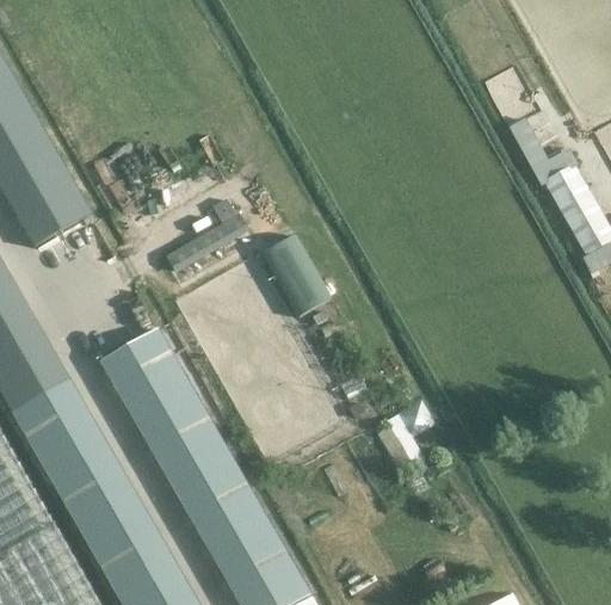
[(0,53),(0,386),(13,408),(45,389),(68,377),(0,258),(0,180),(35,242),(90,210),(0,53)]
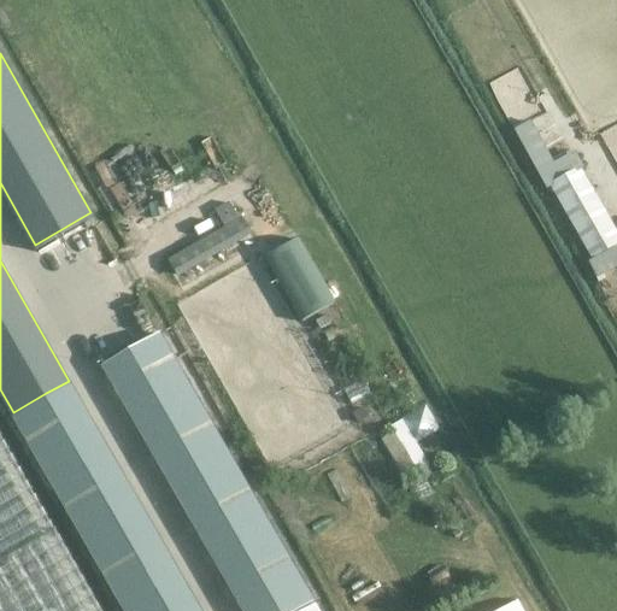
[(592,254),(616,239),(616,228),(580,164),(550,182),(592,254)]
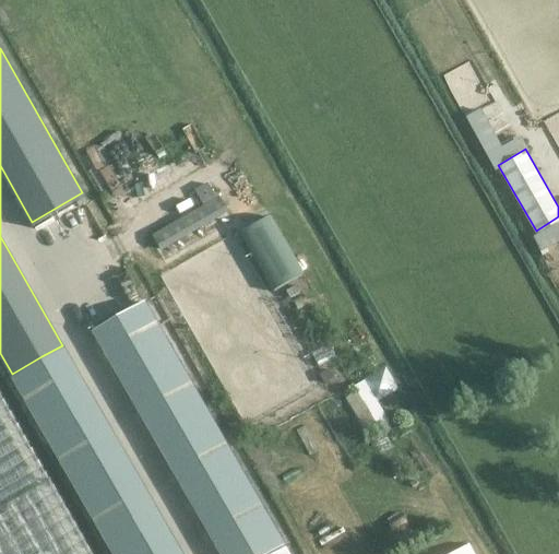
[(151,233),(157,244),(225,207),(210,179),(195,188),(203,203),(151,233)]
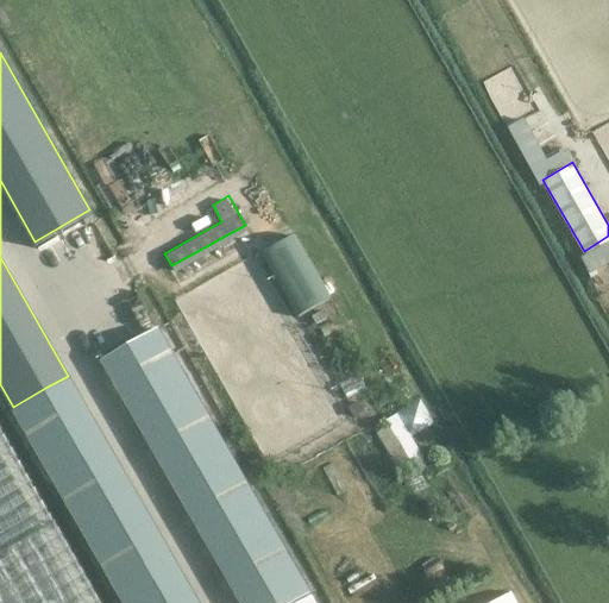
[(297,315),(331,296),(296,233),(263,251),(297,315)]
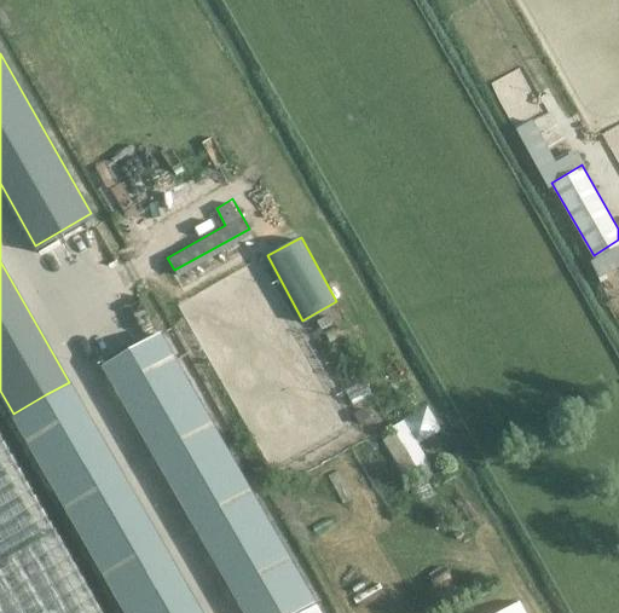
[(102,363),(244,612),(290,612),(313,600),(158,330),(102,363)]
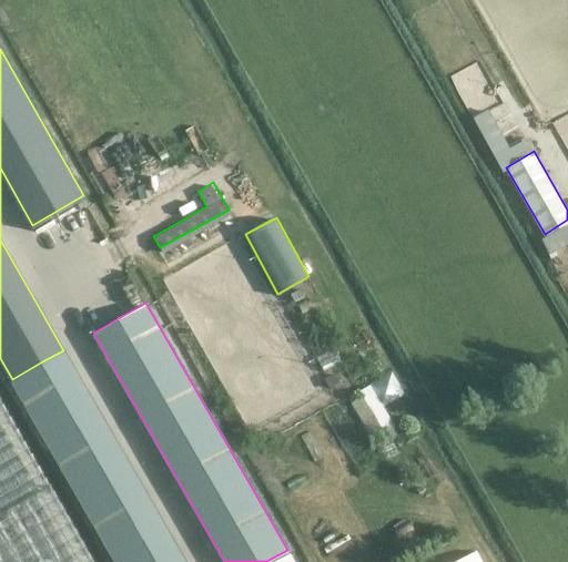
[(115,561),(185,561),(63,349),(63,350),(42,361),(11,380),(115,561)]
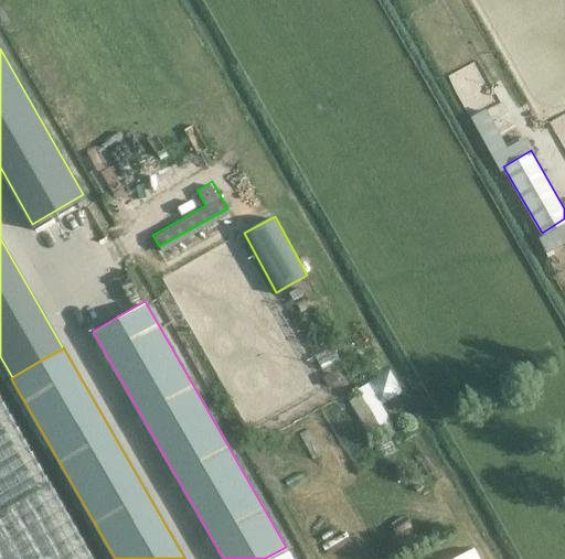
[(370,431),(394,418),(383,396),(403,385),(393,366),(348,389),(370,431)]
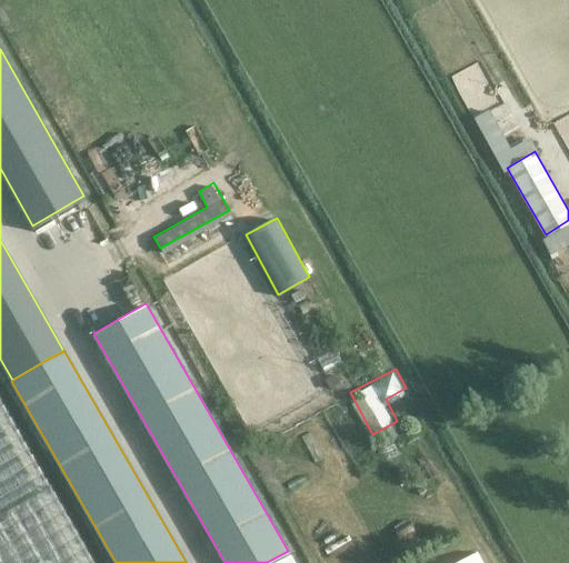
[(0,399),(0,562),(93,562),(49,485),(0,399)]
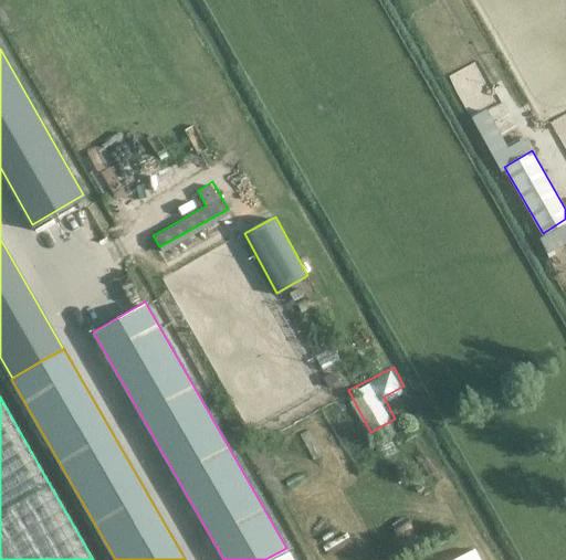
[(481,559),(473,547),(450,559),(481,559)]
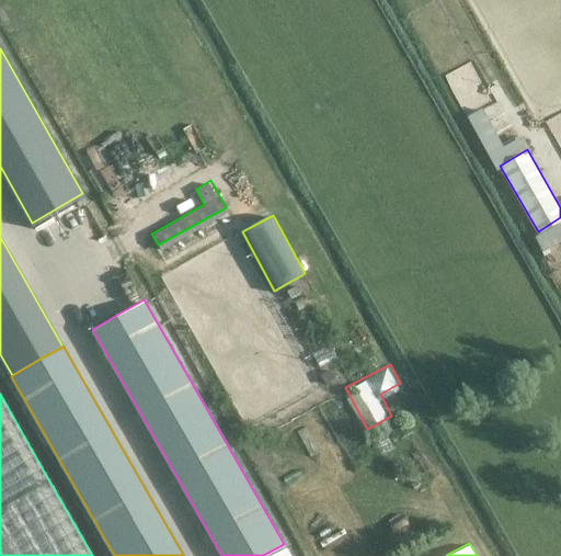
[(290,555),(285,545),(266,555),(290,555)]
